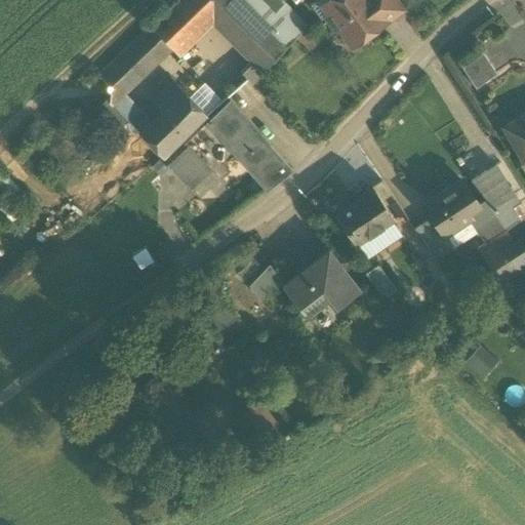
[(178,0),(152,27),(172,49),(178,55),(213,22),(214,22),(234,0),(178,0)]
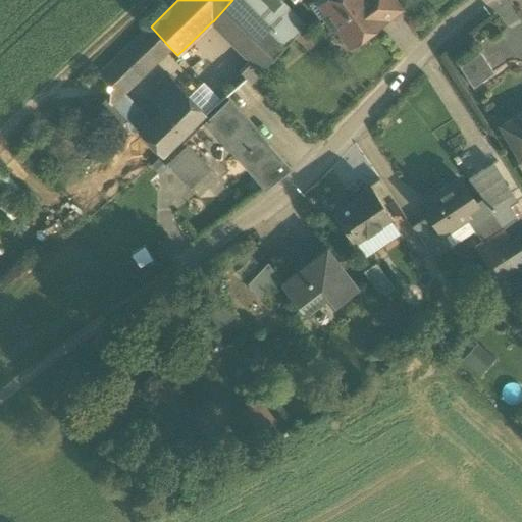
[(284,48),(235,0),(232,0),(213,21),(257,64),(263,70),(284,48)]
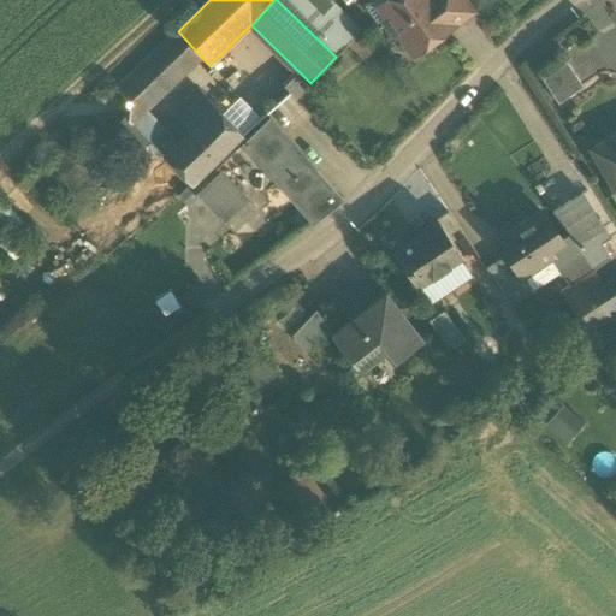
[(359,33),(325,0),(277,0),(336,57),(359,33)]
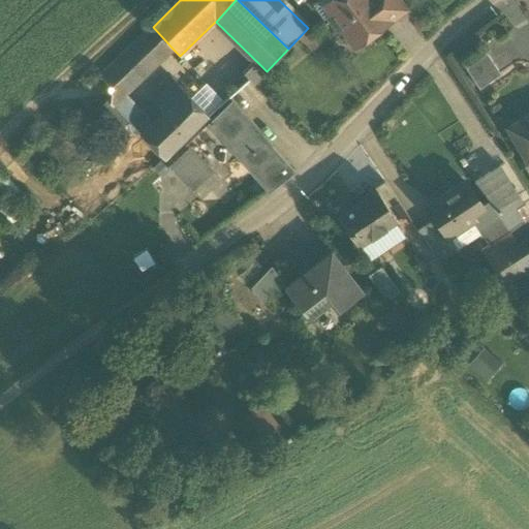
[(401,0),(334,0),(340,8),(331,14),(329,21),(336,31),(343,32),(350,42),(382,20),(385,25),(407,9),(401,0)]
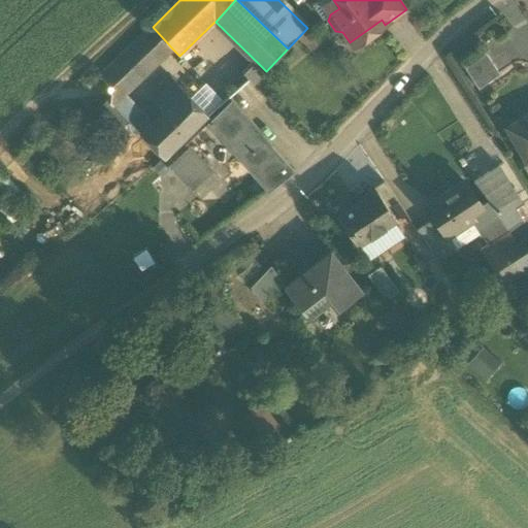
[(173,50),(153,27),(102,74),(112,85),(124,97),(173,50)]
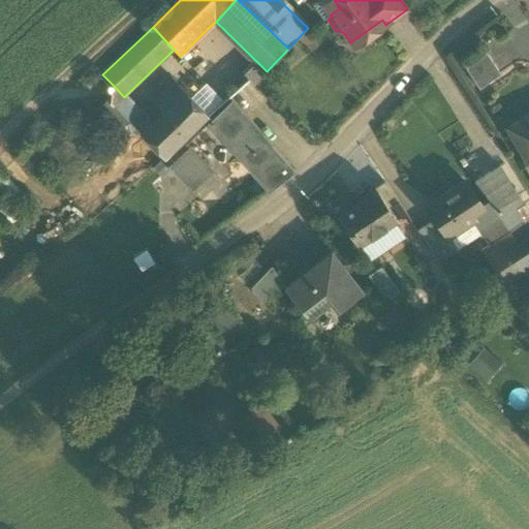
[(501,75),(487,54),(466,69),(479,90),(501,75)]
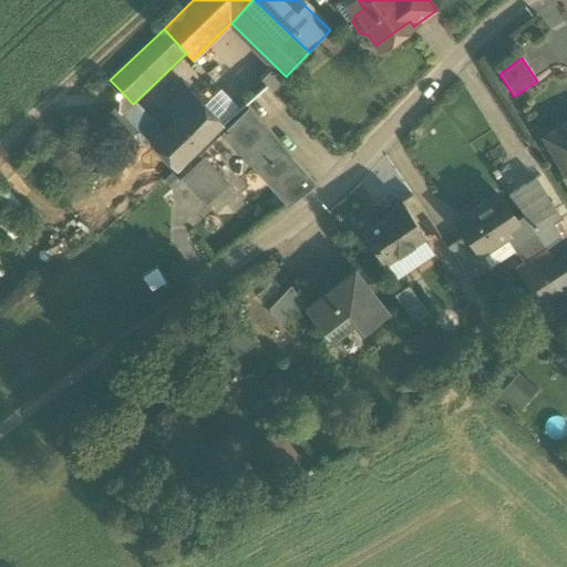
[(279,70),(263,88),(265,89),(267,88),(271,92),(286,76),(279,70)]
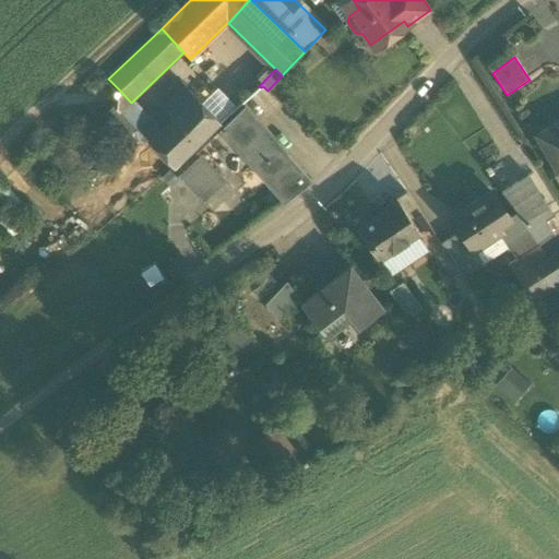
[(181,83),(159,104),(174,118),(195,96),(181,83)]
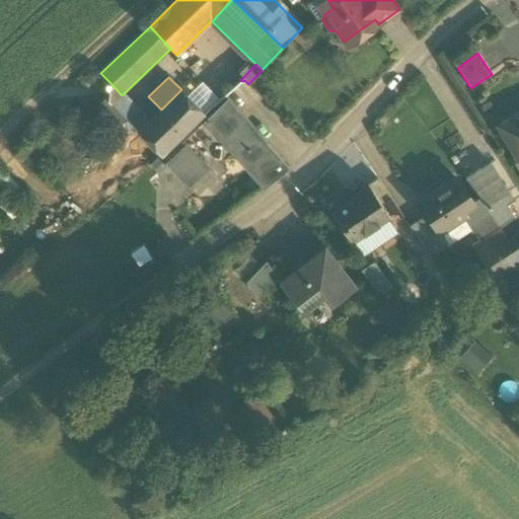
[(122,95),(110,83),(108,96),(105,99),(126,120),(136,107),(122,95)]
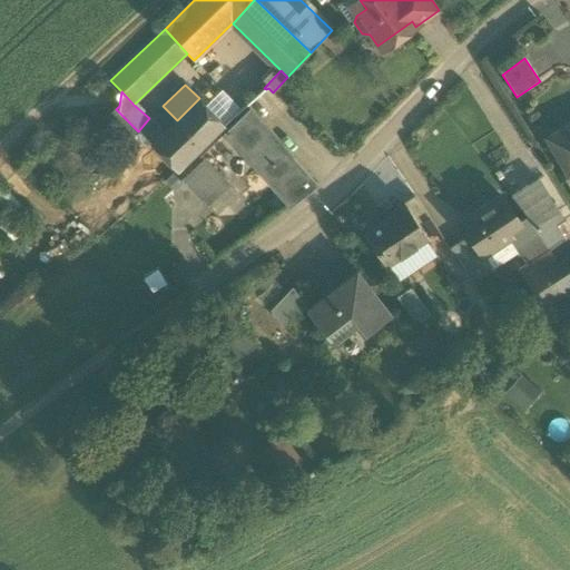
[(177,120),(176,121),(203,148),(225,125),(199,98),(177,120)]
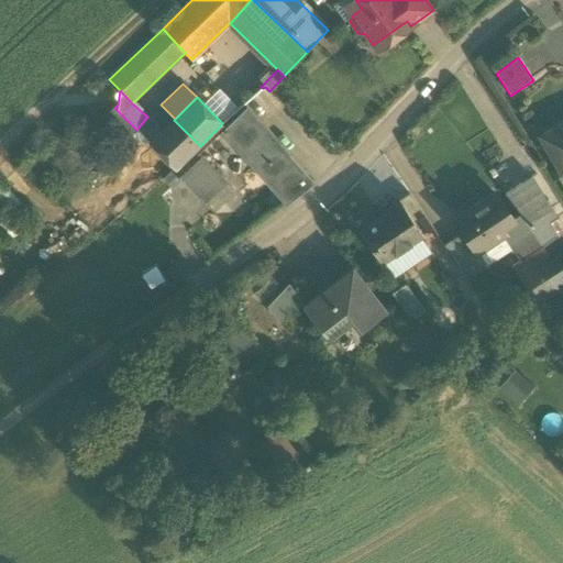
[(136,130),(114,108),(103,120),(125,141),(136,130)]
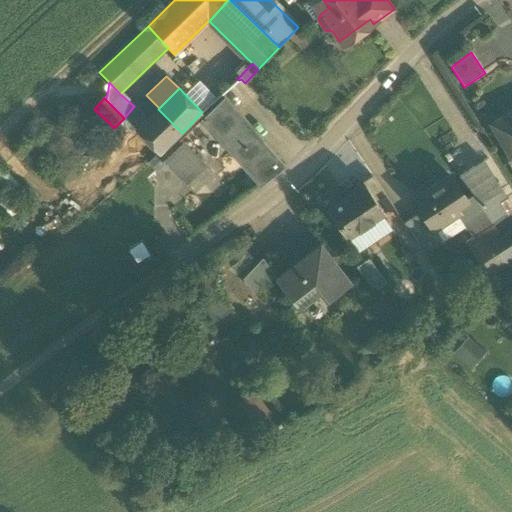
[(286,166),(225,98),(202,119),(263,186),(286,166)]
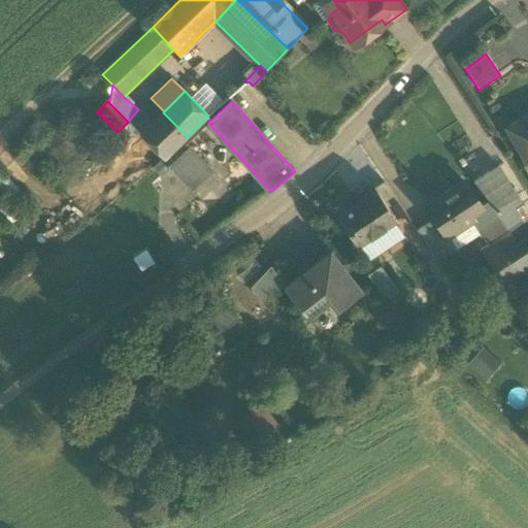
[(152,124),(138,109),(128,122),(140,134),(152,124)]
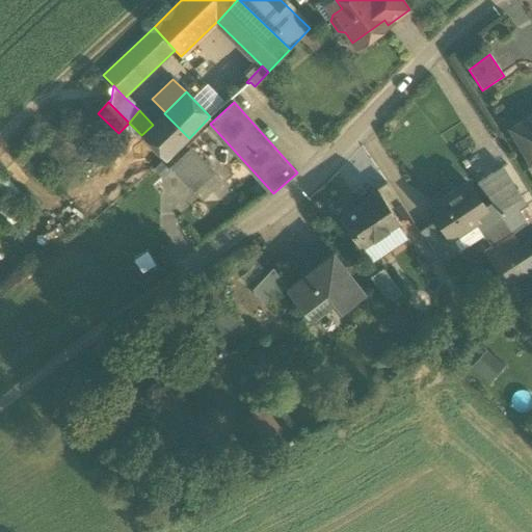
[(189,138),(164,113),(153,125),(141,135),(166,160),(189,138)]
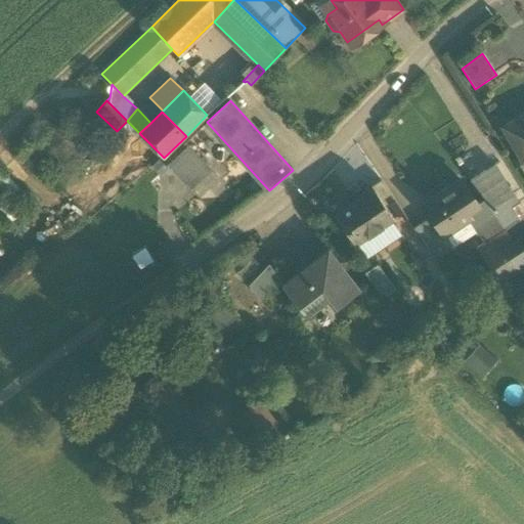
[(523,117),(505,129),(523,162),(523,161),(523,117)]
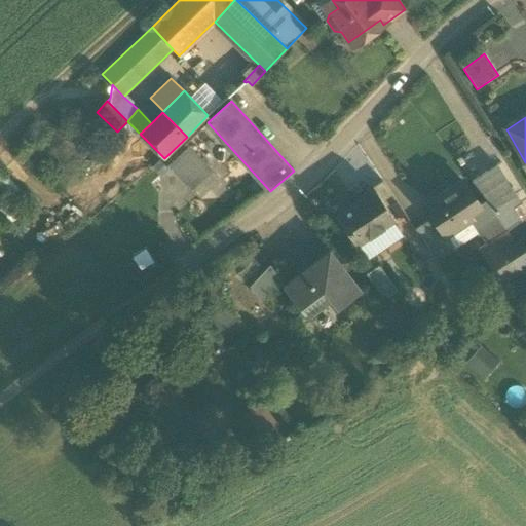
[(208,167),(190,148),(172,165),(191,184),(208,167)]
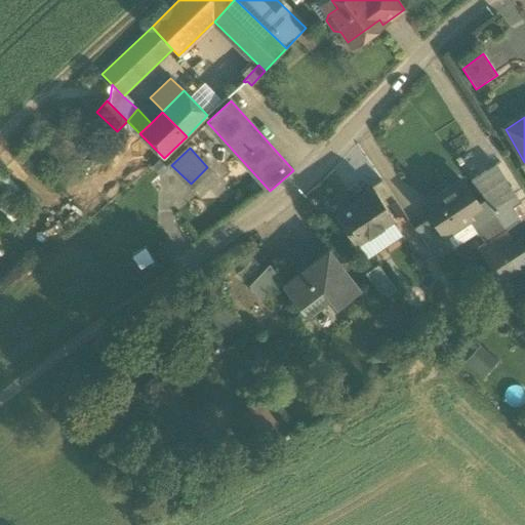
[(516,196),(496,165),(473,182),(484,196),(487,201),(493,210),(516,196)]
